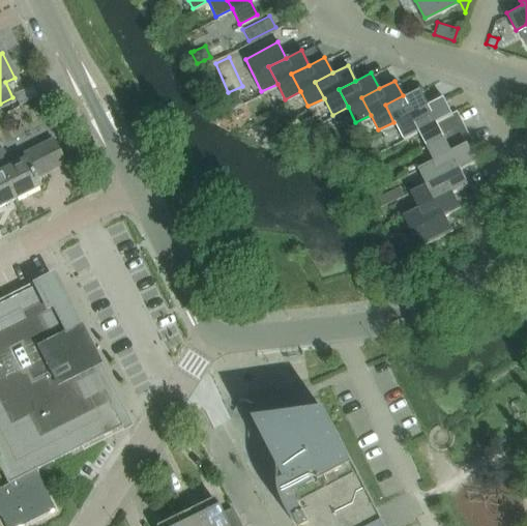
[(417,88),(403,95),(385,105),(393,122),(402,138),(417,129),(409,112),(426,104),(417,88)]
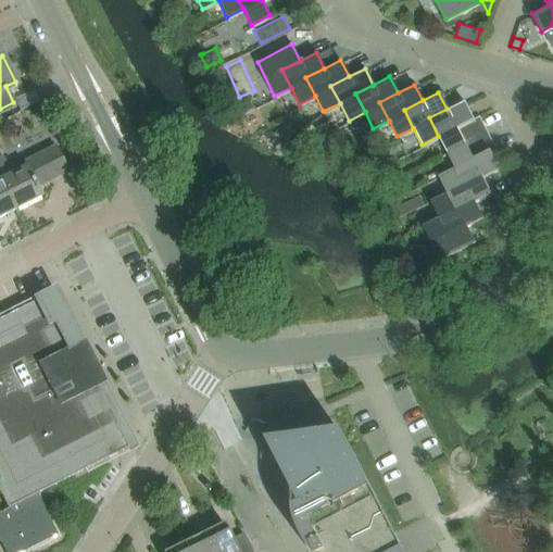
[(456,125),(472,117),(463,100),(447,109),(429,117),(438,136),(445,151),(464,141),(462,137),(456,125)]
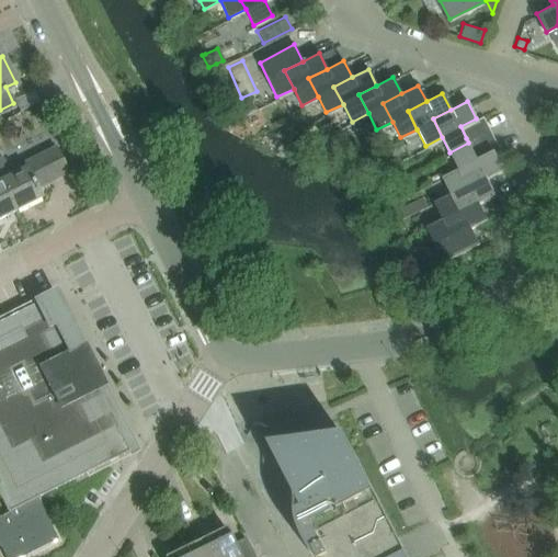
[(460,126),(466,138),(488,127),(482,115),(476,118),(460,126)]
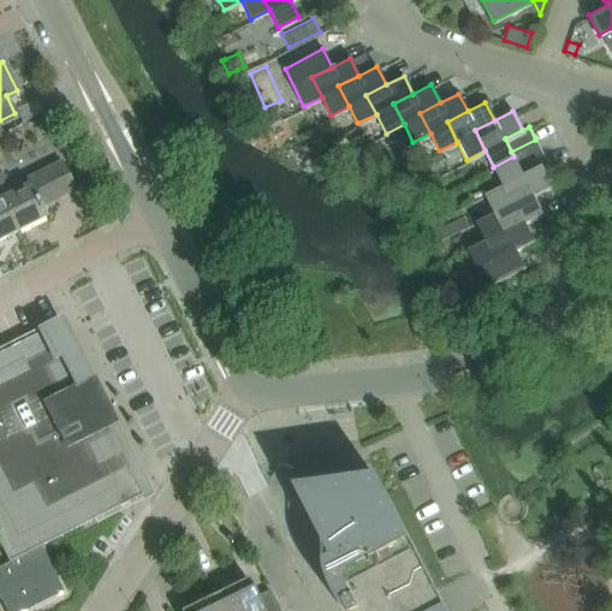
[(511,152),(514,156),(517,162),(541,150),(535,140),(511,152)]
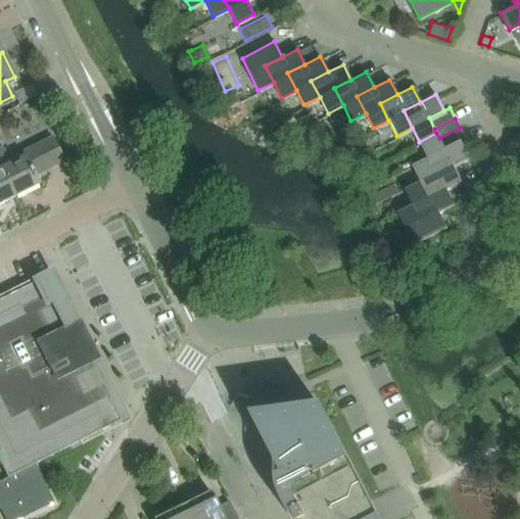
[(444,149),(460,142),(465,139),(460,128),(439,138),(444,149)]
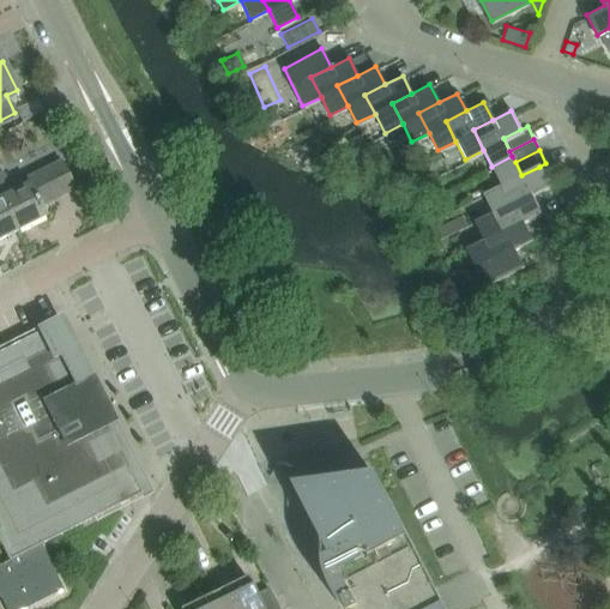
[(521,175),(515,162),(512,156),(491,167),(501,184),(511,204),(530,194),(548,185),(539,167),(521,175)]
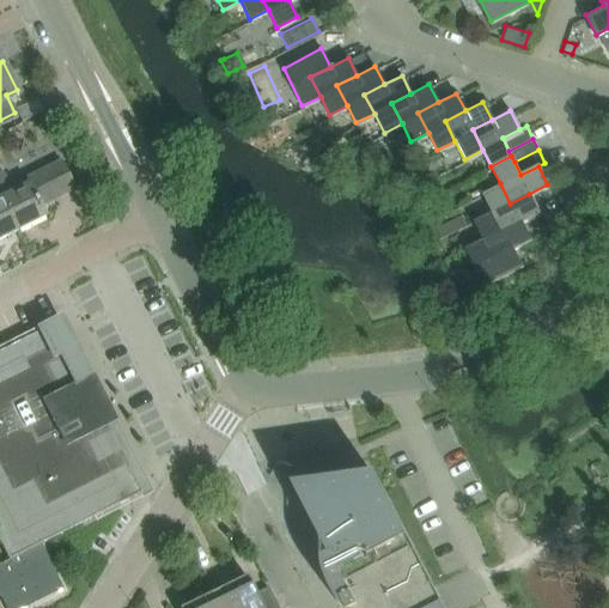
[(71,186),(56,158),(40,165),(22,175),(24,178),(6,188),(0,176),(0,198),(14,228),(41,213),(36,202),(71,186)]
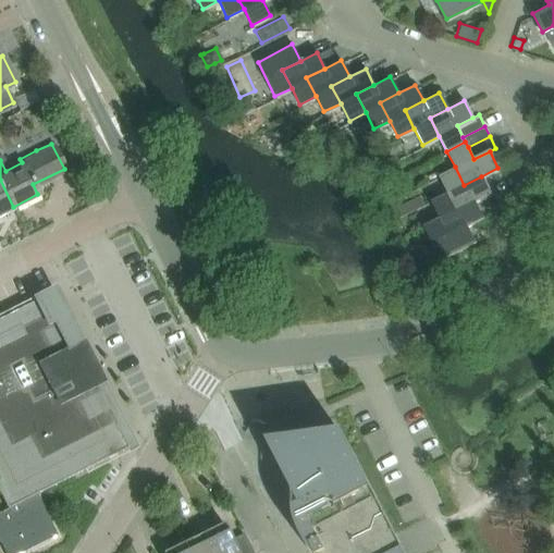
[(490,193),(481,176),(464,185),(455,167),(438,175),(446,192),(455,210),(474,200),(490,193)]
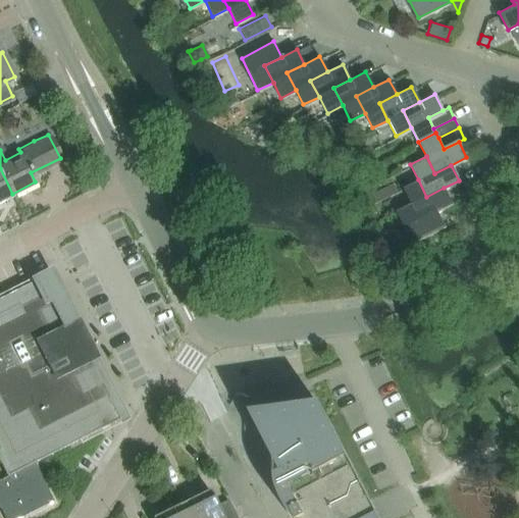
[(0,200),(12,194),(0,168),(0,200)]
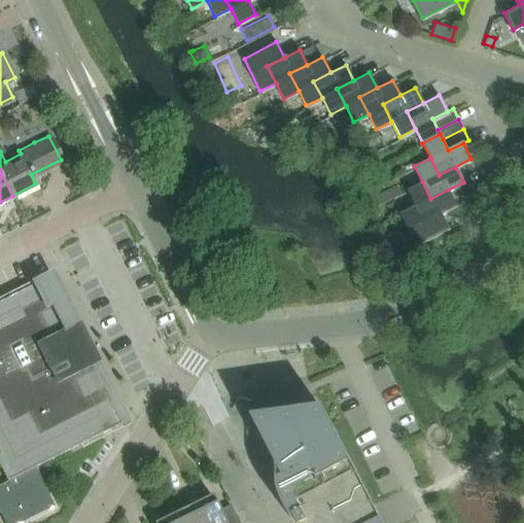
[(456,205),(448,189),(430,199),(422,181),(407,189),(415,204),(423,221),(440,213),(456,205)]
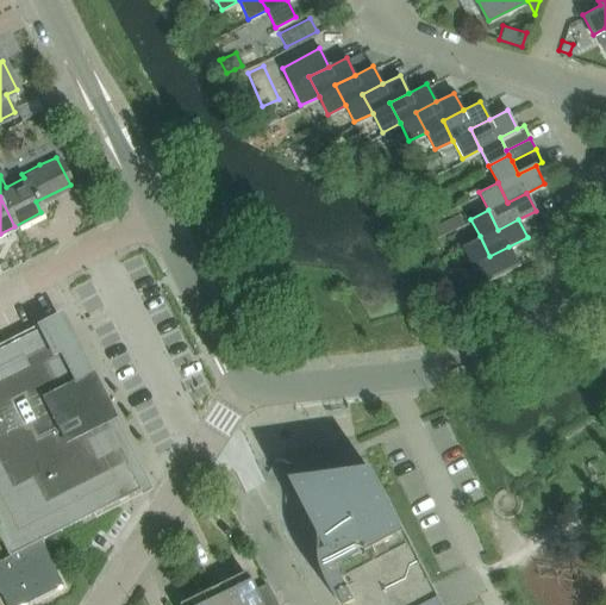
[(447,217),(432,225),(437,235),(453,228),(447,217)]
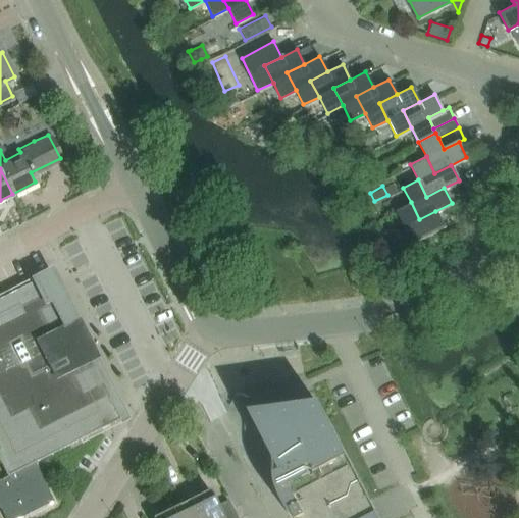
[(444,226),(435,211),(419,219),(411,202),(395,210),(411,243),(444,226)]
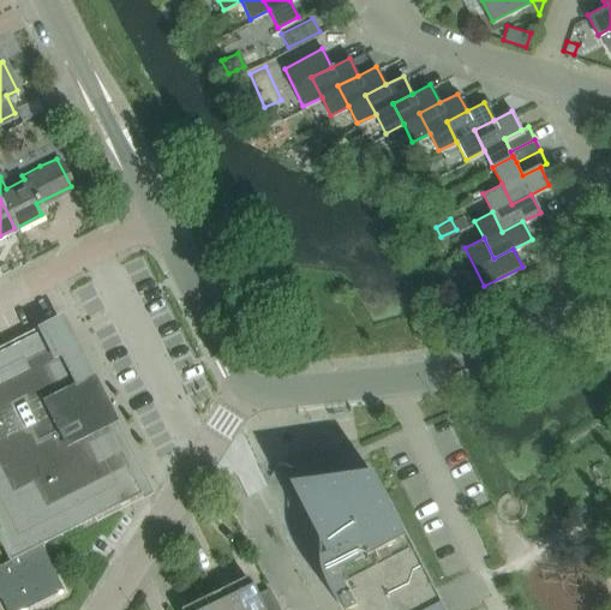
[(138,491),(66,348),(70,346),(55,320),(0,347),(0,550),(5,558),(138,491)]
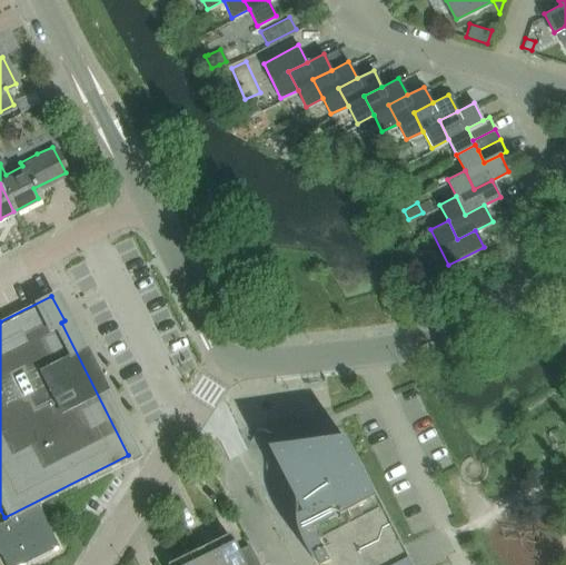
[(410,564),(356,458),(357,458),(348,440),(270,450),(280,468),(309,523),(299,527),(318,564),(410,564)]
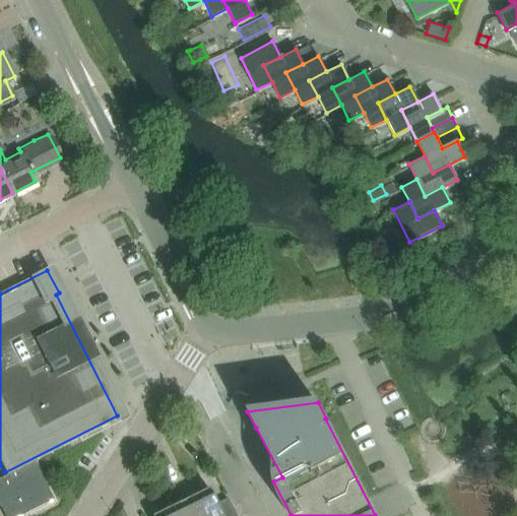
[(31,459),(0,474),(0,510),(3,515),(12,515),(51,497),(31,459)]
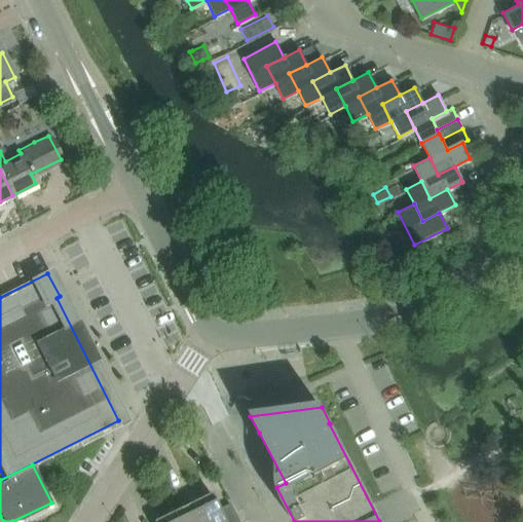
[(236,521),(227,501),(216,507),(208,491),(189,500),(198,521),(236,521)]
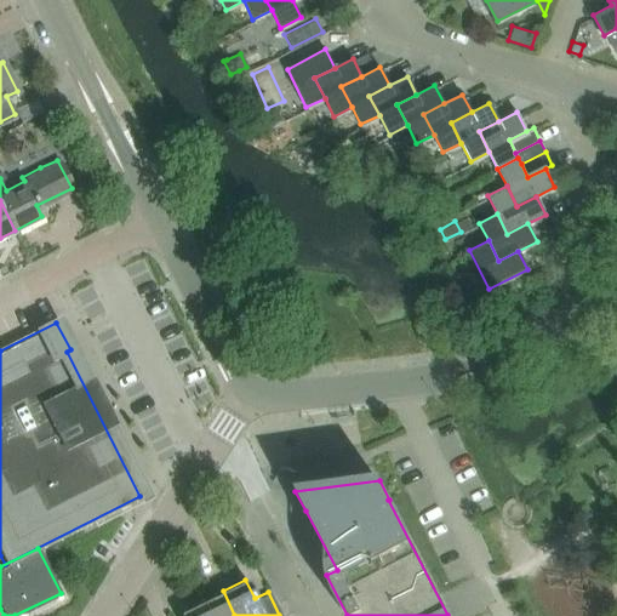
[(234,615),(223,591),(201,602),(207,615),(234,615)]
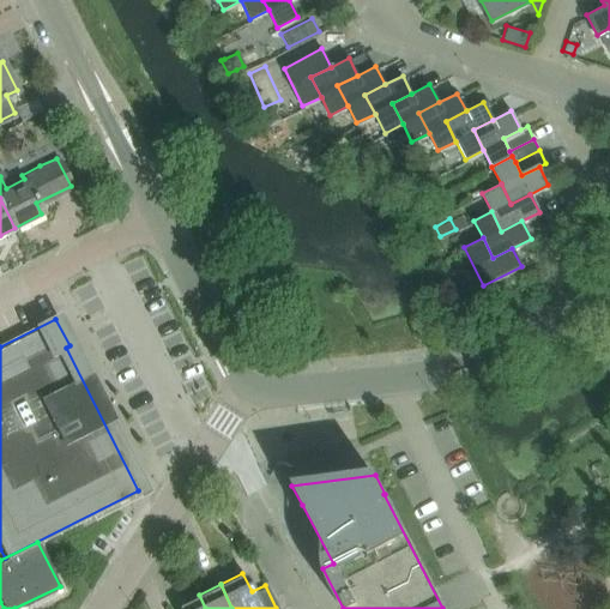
[(176,608),(205,608),(199,595),(175,607),(176,608)]
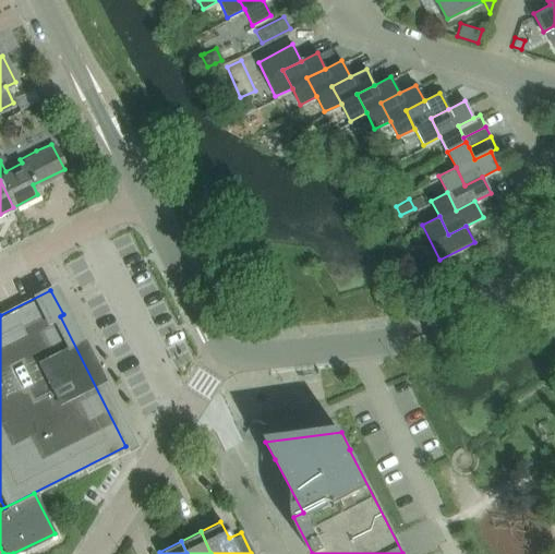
All buildings are outlined.
